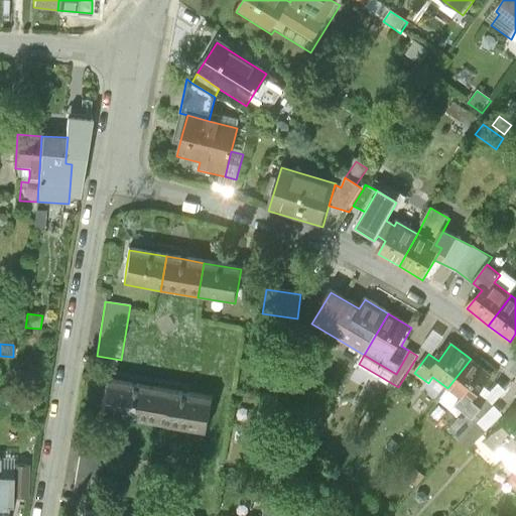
[(494,376),(471,359),(447,388),(462,398),(457,405),(469,414),(476,419),(479,414),(484,407),(476,401),(494,376)]
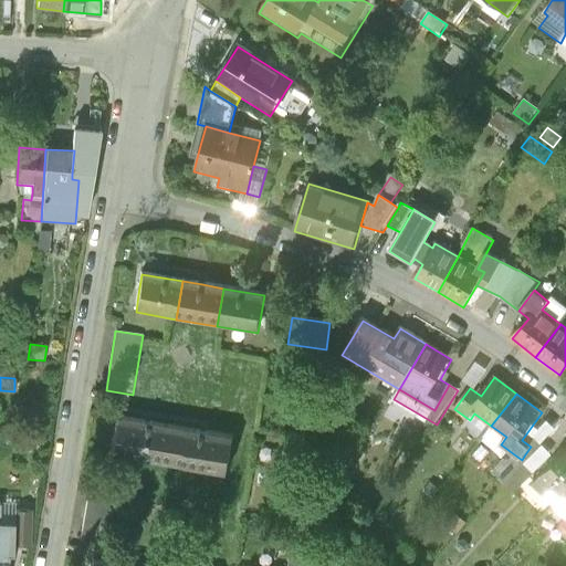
[(454,420),(447,413),(438,423),(446,430),(454,420)]
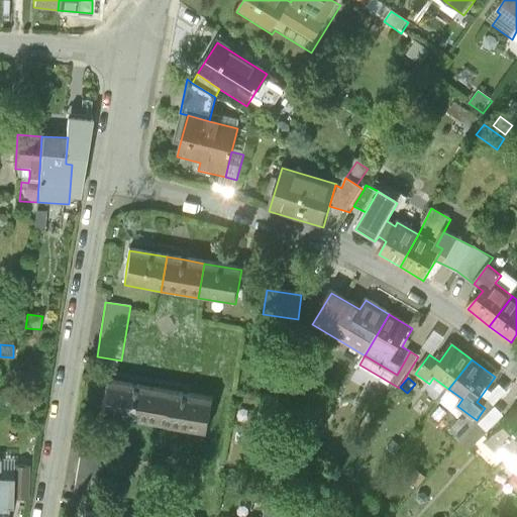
[(133,388),(107,383),(101,418),(152,426),(159,391),(133,388)]
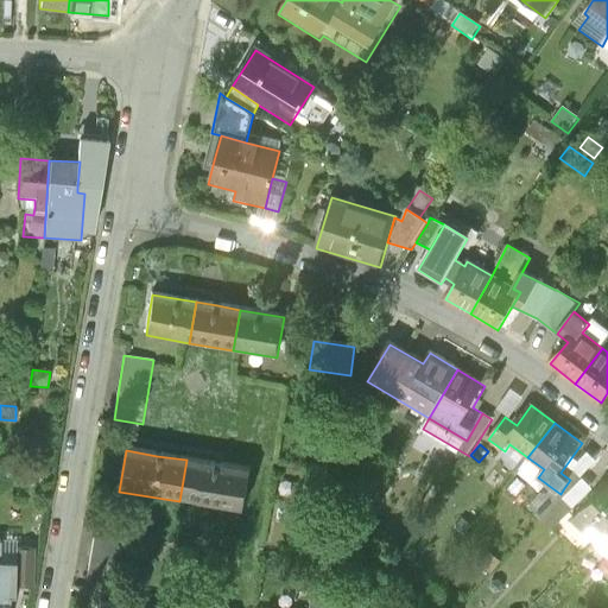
[(187,460),(179,501),(244,512),(251,470),(220,466),(187,460)]
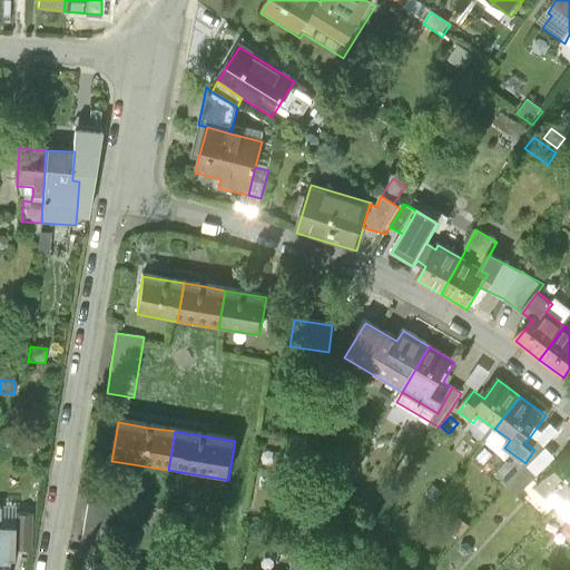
[(556,459),(547,449),(533,462),(529,467),(539,477),(556,459)]
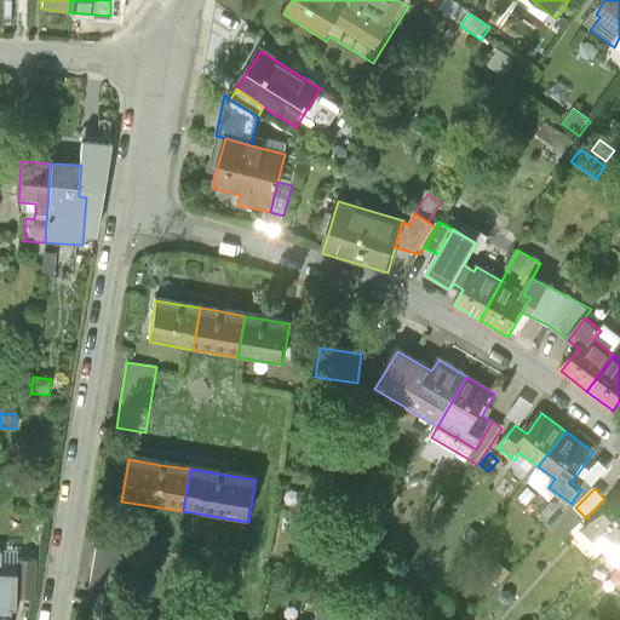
[(607,555),(619,543),(619,541),(619,494),(584,530),(607,555)]
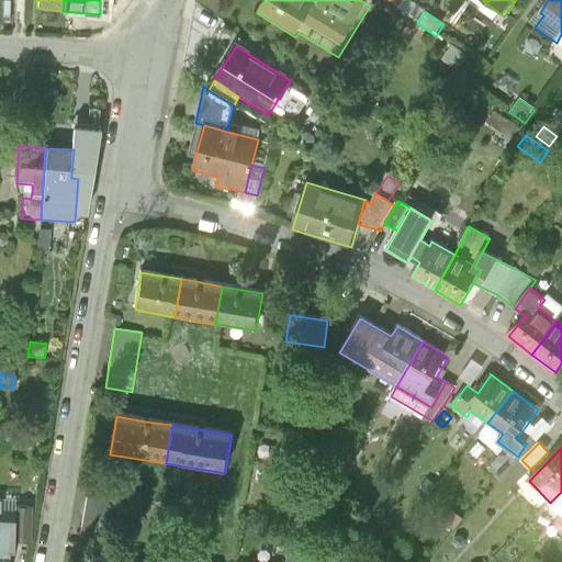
[(411,454),(416,462),(423,457),(418,450),(411,454)]
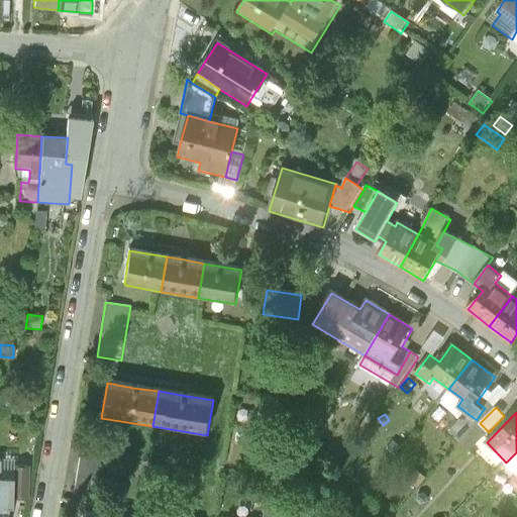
[(477,420),(470,415),(463,421),(460,418),(447,431),(460,441),(480,423),(484,419),(480,415),(477,420)]
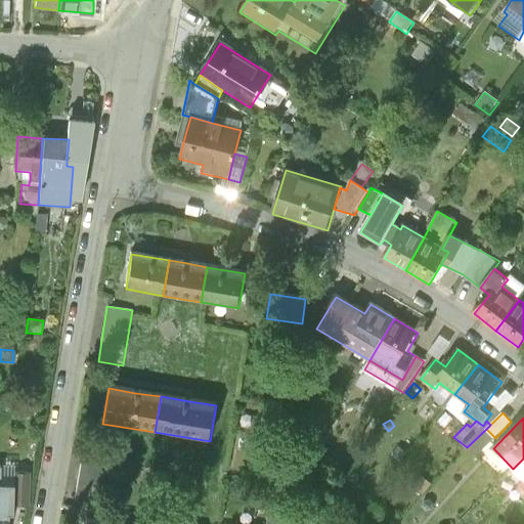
[(477,455),(495,438),(486,429),(467,447),(477,455)]
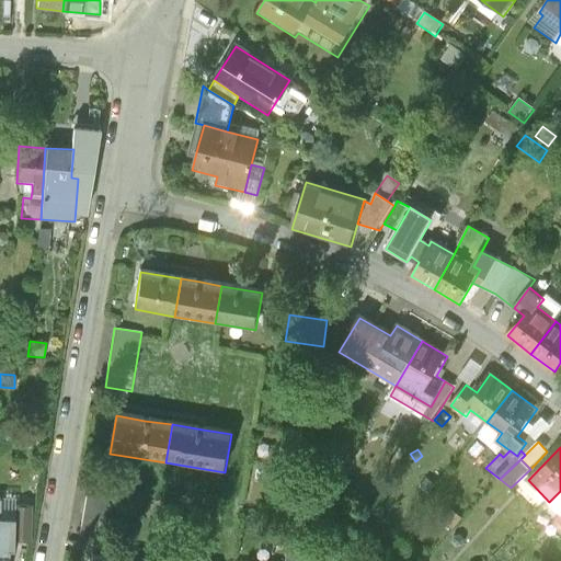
[(91,470),(79,540),(106,545),(118,474),(91,470)]
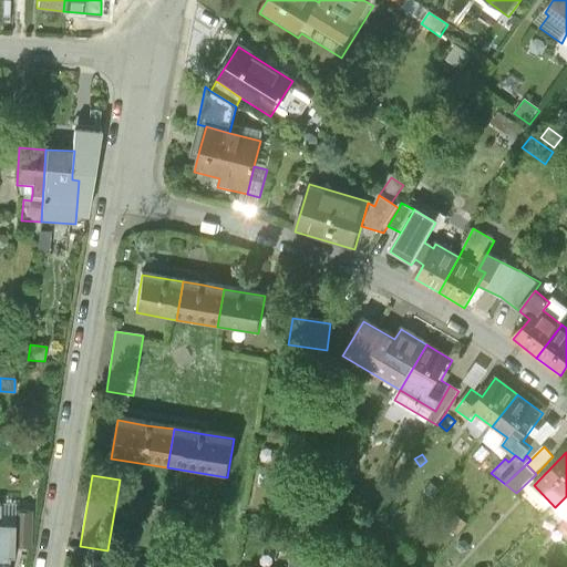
[(39,481),(24,478),(22,492),(37,494),(39,481)]
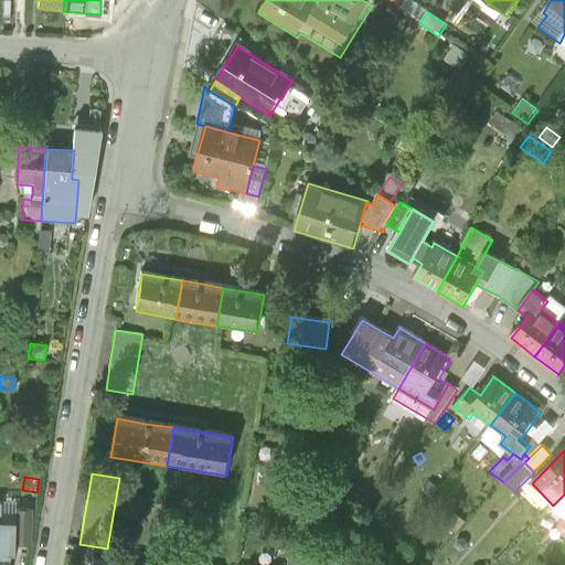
[(342,515),(330,507),(322,516),(336,525),(342,515)]
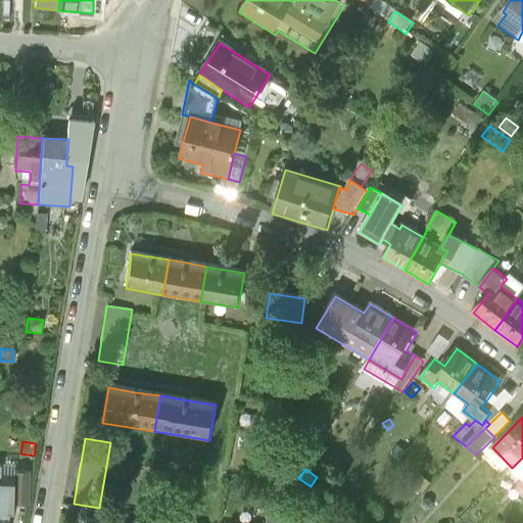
[(30,472),(12,472),(11,505),(30,505),(30,472)]
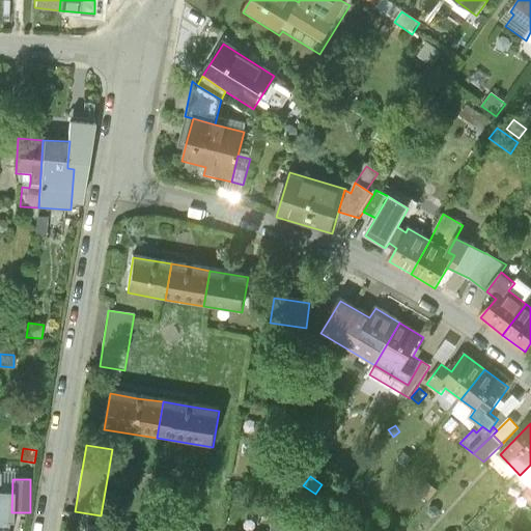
[(369,497),(357,484),(347,494),(361,506),(369,497)]
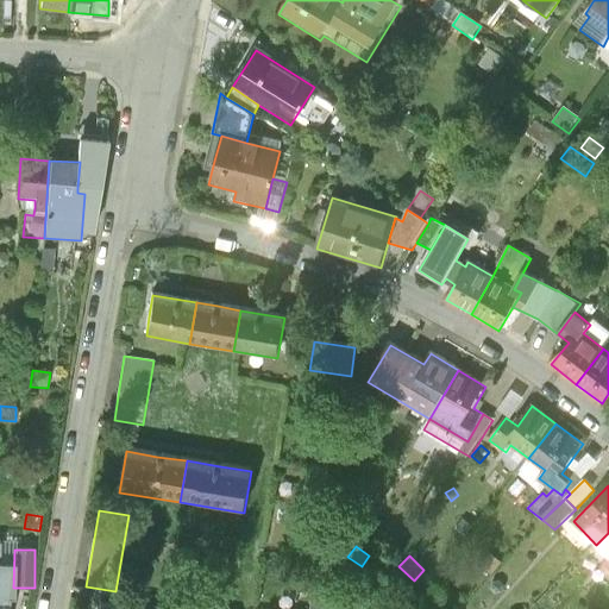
[(389,570),(378,563),(372,572),(383,579),(389,570)]
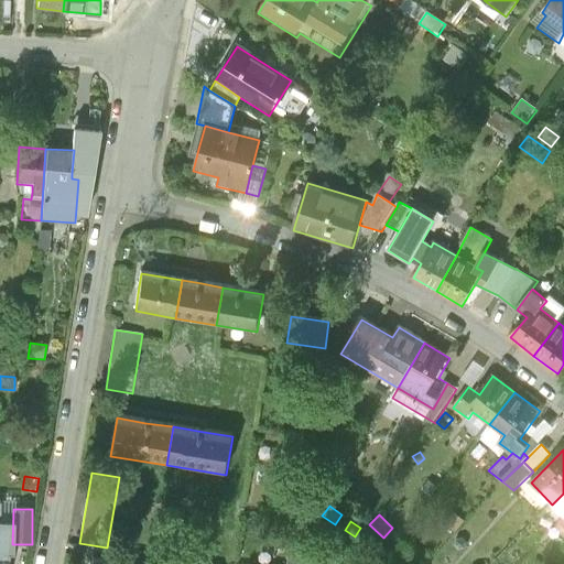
[(302,563),(307,543),(292,540),(288,563),(302,563)]
